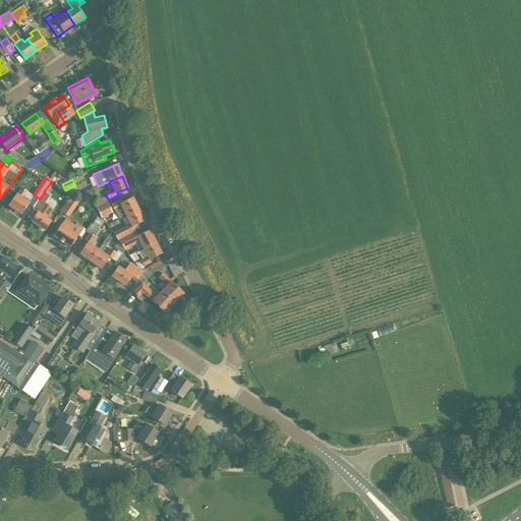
[(21,214),(30,203),(22,198),(27,192),(20,187),(8,206),(21,214)]
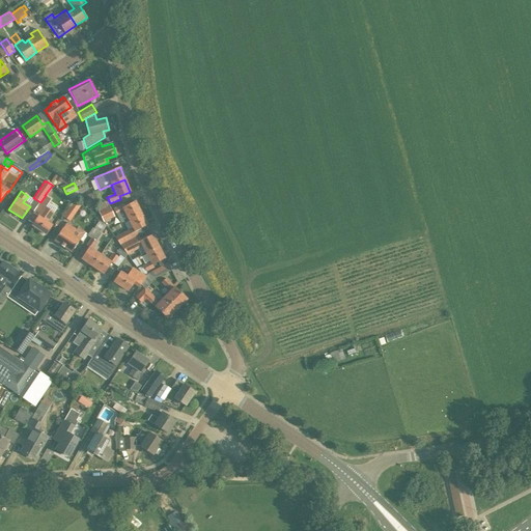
[(51,199),(47,196),(46,195),(40,202),(34,212),(33,212),(32,214),(37,218),(32,225),(46,234),(52,225),(48,223),(54,213),(46,207),(51,199)]
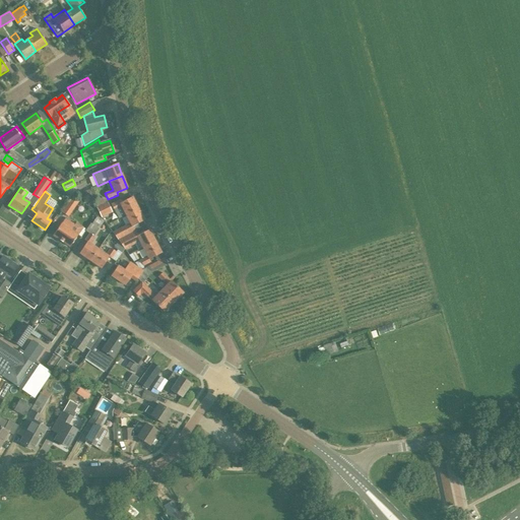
[(68,217),(79,201),(72,196),(61,212),(68,217)]
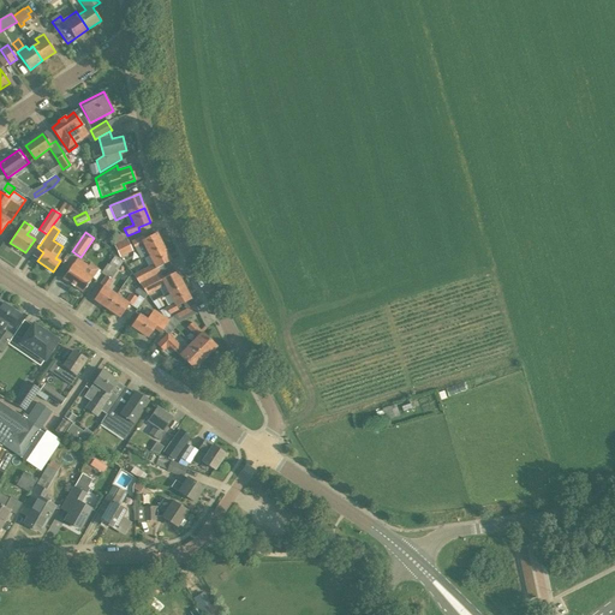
[(149,255),(163,246),(156,233),(144,239),(142,237),(131,242),(135,249),(138,248),(143,257),(148,255),(149,255)]
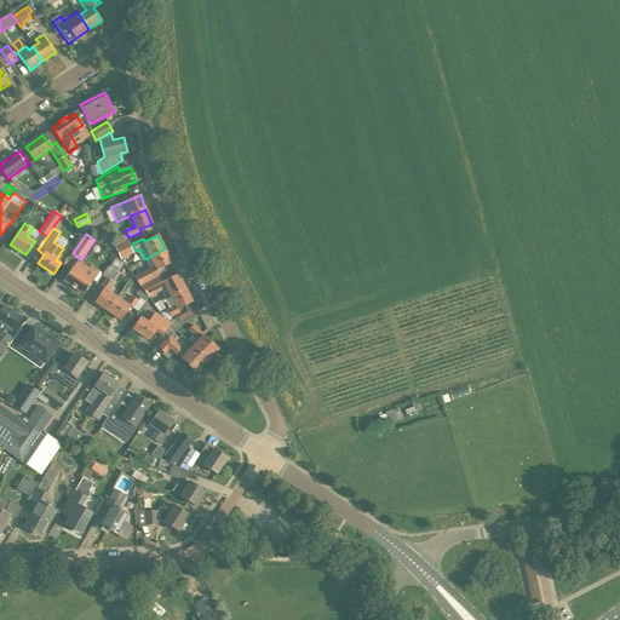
[(57,242),(65,247),(69,241),(59,236),(57,242)]
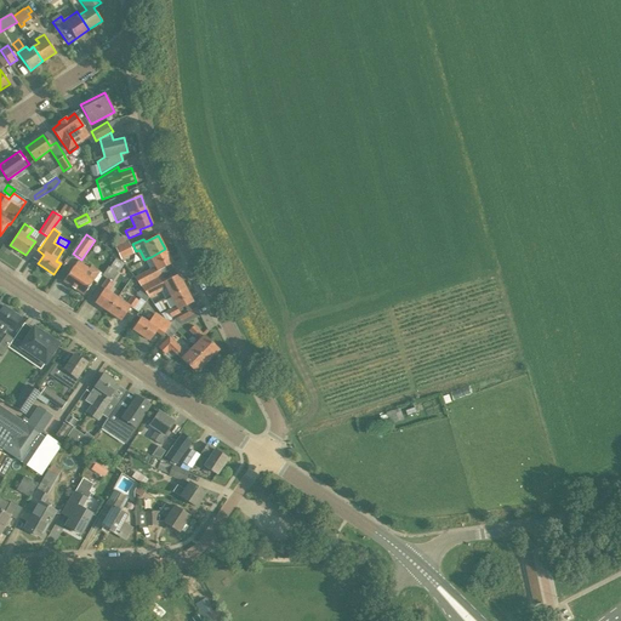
[(120,260),(134,254),(127,243),(115,249),(120,260)]
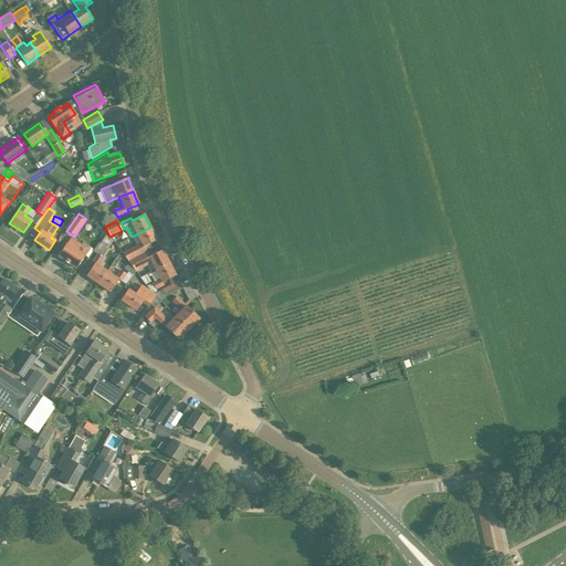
[(128,261),(147,252),(144,247),(157,240),(150,227),(137,234),(142,243),(123,253),(128,261)]
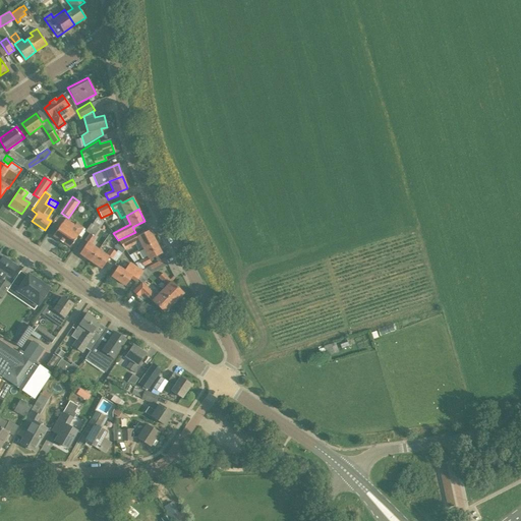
[(91,262),(98,249),(91,244),(95,238),(94,237),(104,221),(97,217),(92,225),(91,224),(84,231),(89,234),(84,240),(88,242),(79,253),(91,262)]
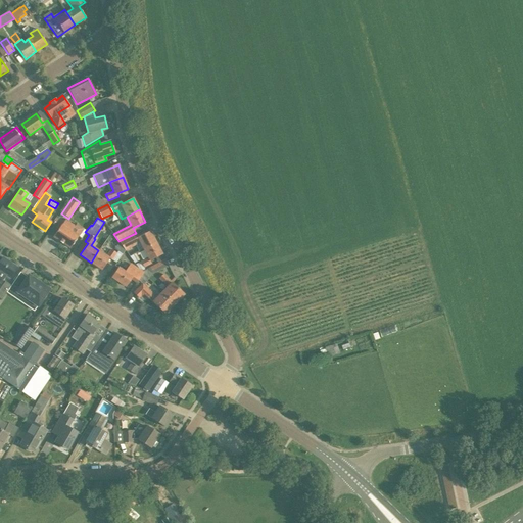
[(75,227),(65,220),(61,225),(53,237),(70,248),(84,229),(77,224),(75,227)]
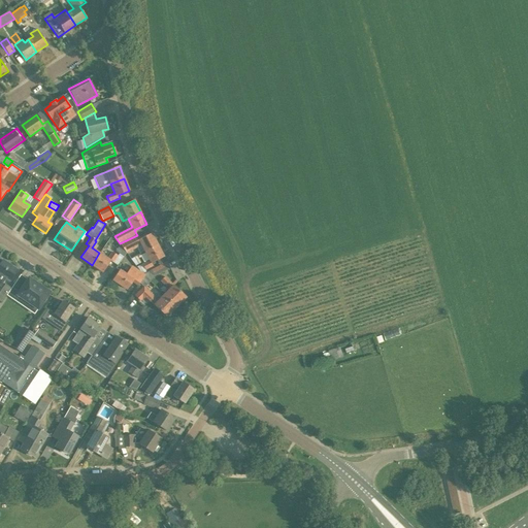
[(106,242),(111,234),(104,229),(99,236),(106,242)]
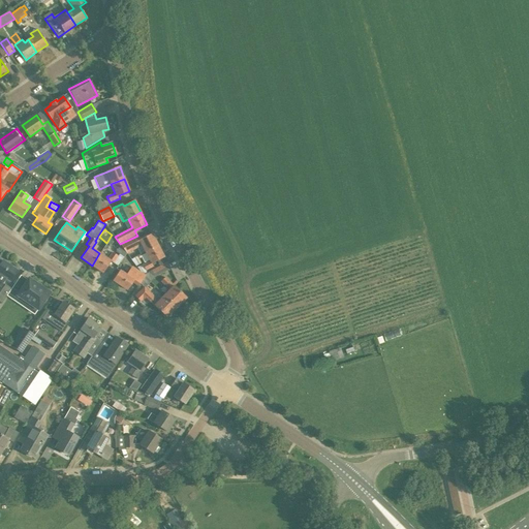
[(146,252),(158,246),(152,234),(139,241),(137,236),(120,244),(126,254),(142,246),(146,252)]
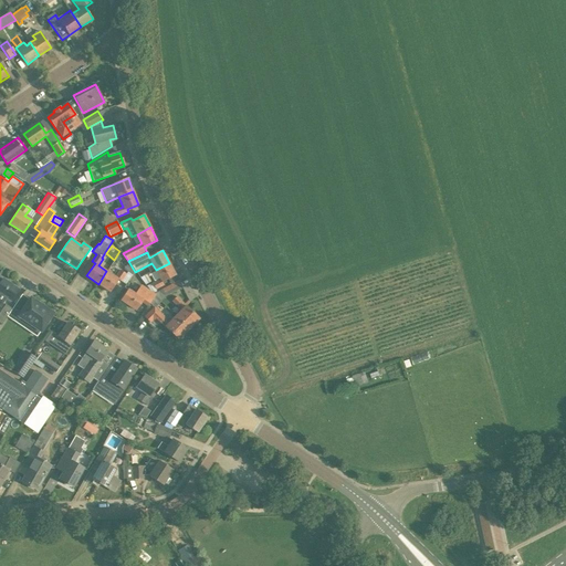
[(169,263),(156,270),(160,279),(146,286),(148,290),(154,294),(157,292),(155,290),(164,285),(163,283),(176,275),(169,263)]
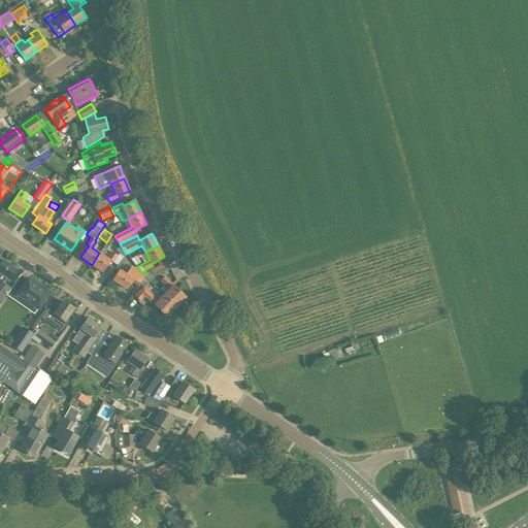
[(99,253),(92,265),(102,272),(110,261),(113,263),(118,256),(111,253),(107,259),(99,253)]
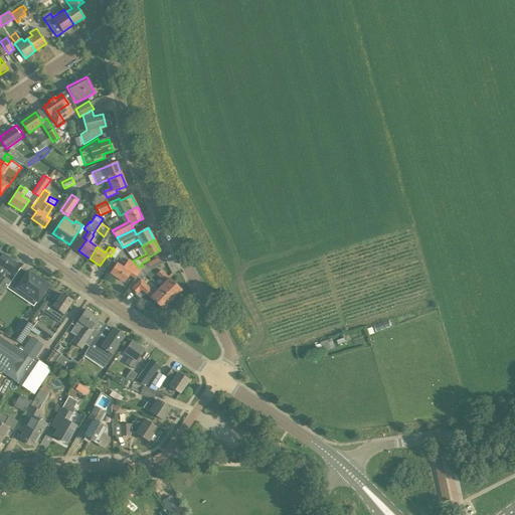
[(9,275),(17,264),(2,253),(0,256),(0,280),(0,281),(6,273),(9,275)]
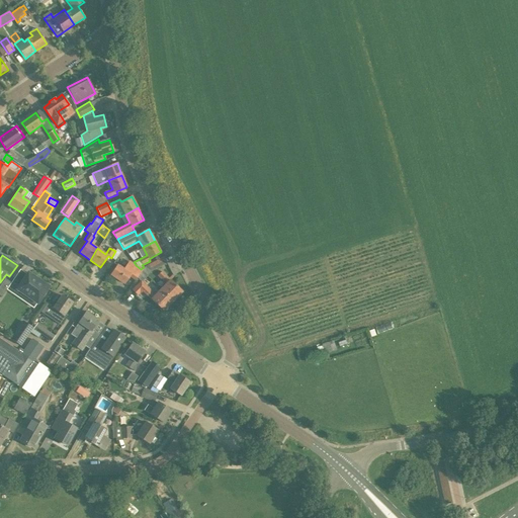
[(152,271),(167,263),(164,257),(149,265),(152,271)]
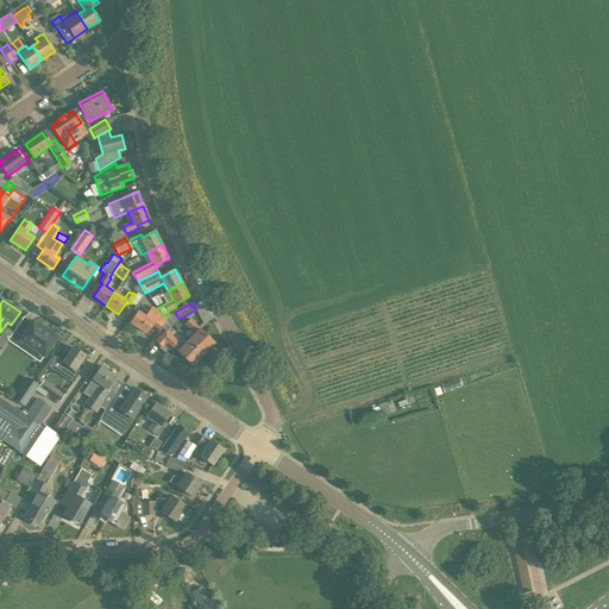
[(168,318),(152,307),(145,316),(138,312),(131,322),(146,333),(152,325),(158,330),(168,318)]
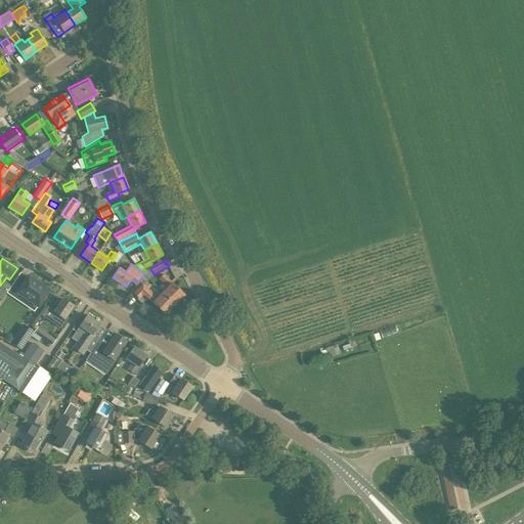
[(163,293),(175,305),(184,295),(164,274),(160,278),(168,288),(163,293)]
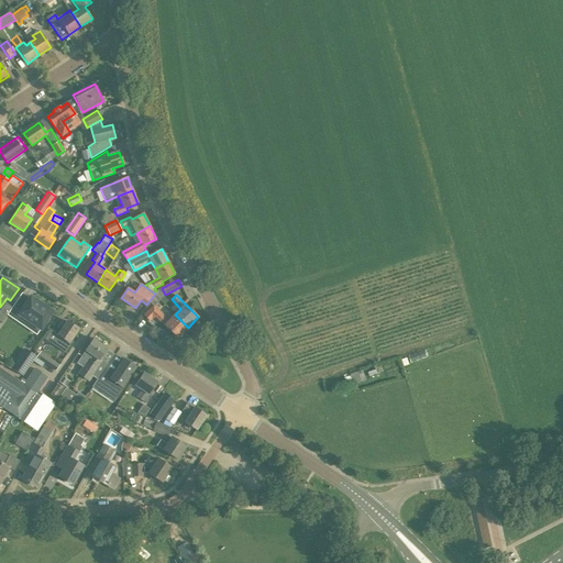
[(33,319),(43,304),(31,296),(21,311),(33,319)]
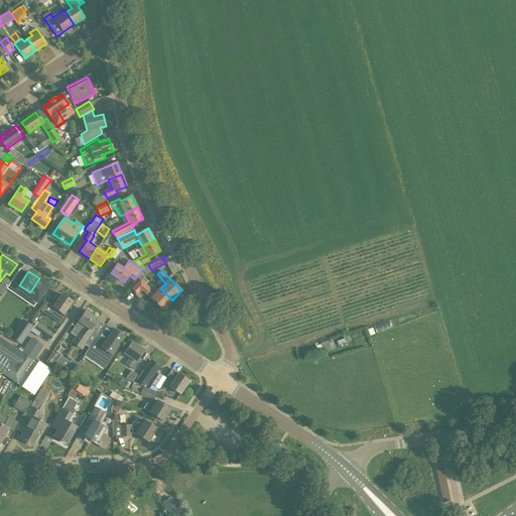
[(5,278),(0,284),(0,294),(1,295),(10,281),(5,278)]
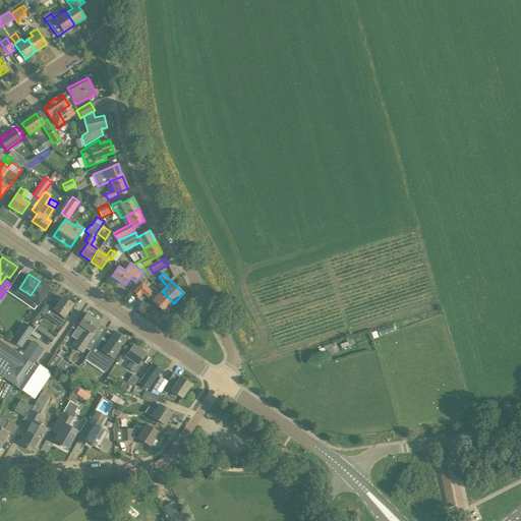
[(174,303),(162,291),(156,297),(141,283),(133,292),(138,297),(140,295),(155,309),(158,306),(164,312),(174,303)]
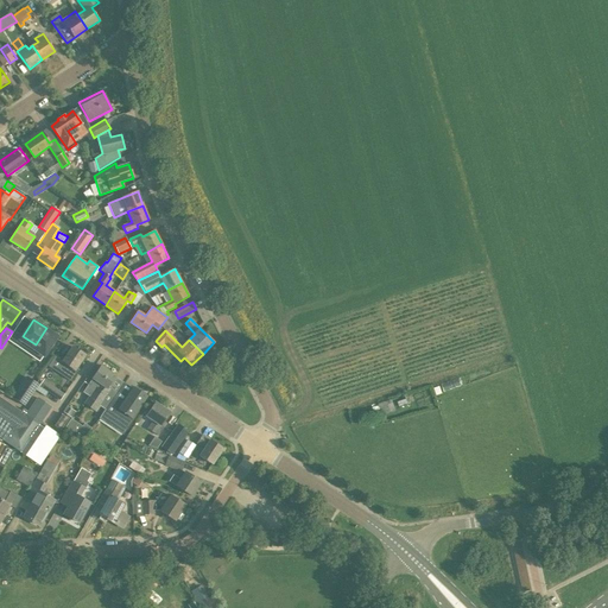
[(70,380),(77,369),(76,368),(86,355),(74,347),(57,371),(70,380)]
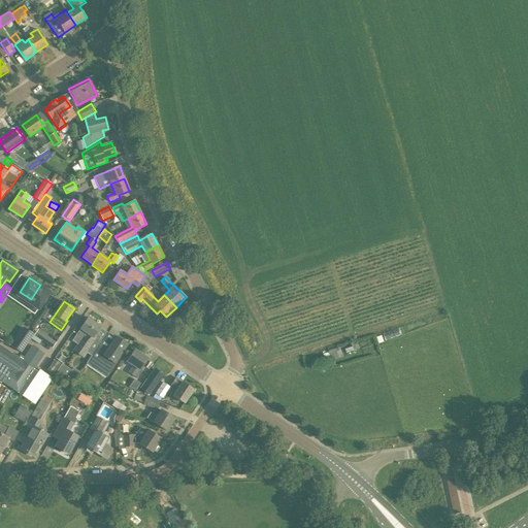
[(91,355),(100,341),(94,337),(100,327),(88,318),(71,340),(76,343),(72,351),(83,358),(87,353),(91,355)]
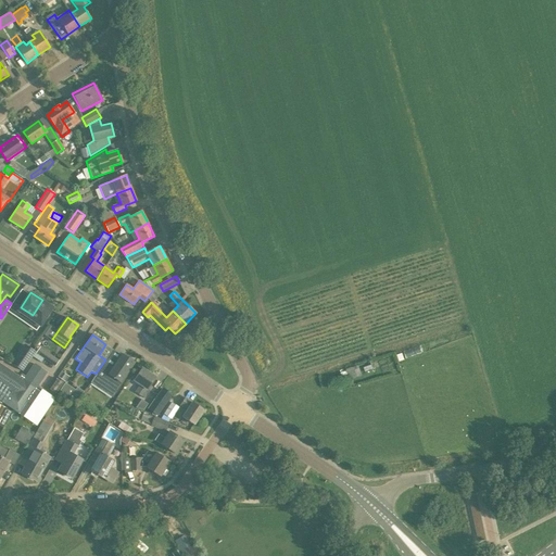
[(22,371),(35,352),(24,344),(11,364),(22,371)]
